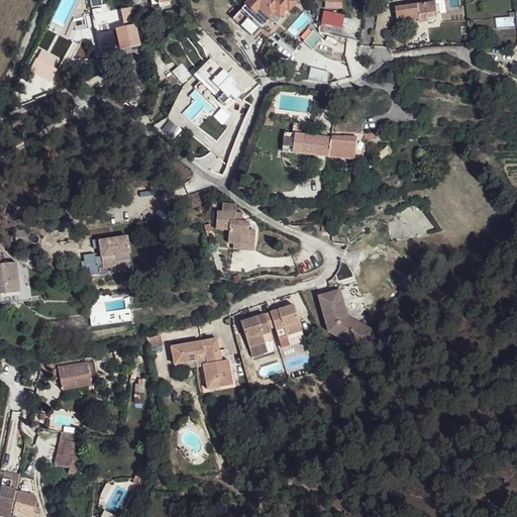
[(289,10),(297,2),(294,0),(248,0),(233,18),(253,36),(271,18),(277,23),(281,19),(280,17),(287,9),(289,10)]
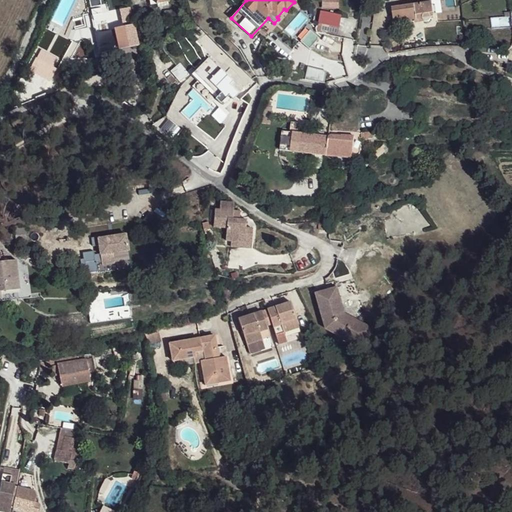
[(323,0),(323,8),(337,8),(336,0),(323,0)]
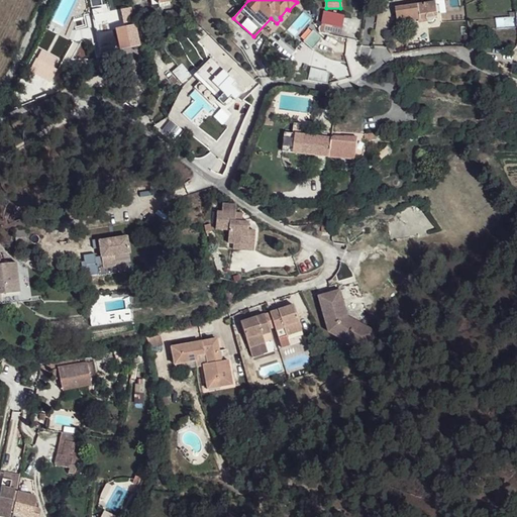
[(424,4),(426,20),(428,22),(431,22),(434,22),(435,19),(438,18),(438,14),(446,14),(444,0),(435,0),(436,3),(424,4)]
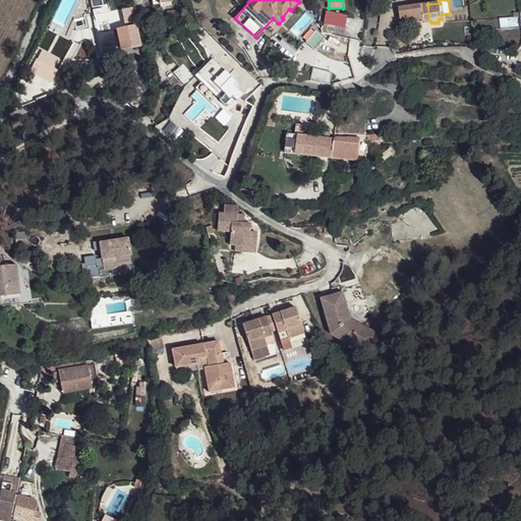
[(429,20),(427,4),(425,4),(399,8),(401,24),(429,20)]
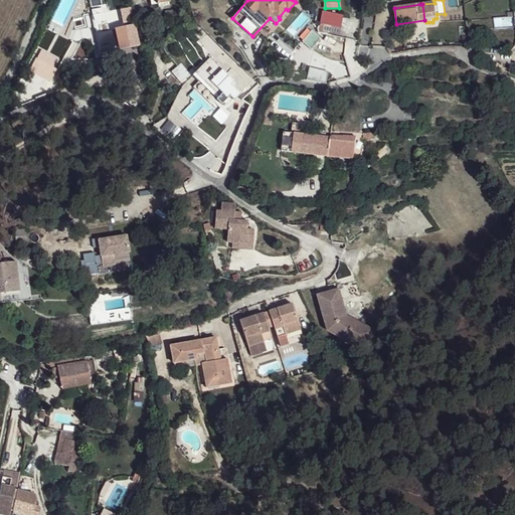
[(120,12),(123,28),(134,25),(131,9),(120,12)]
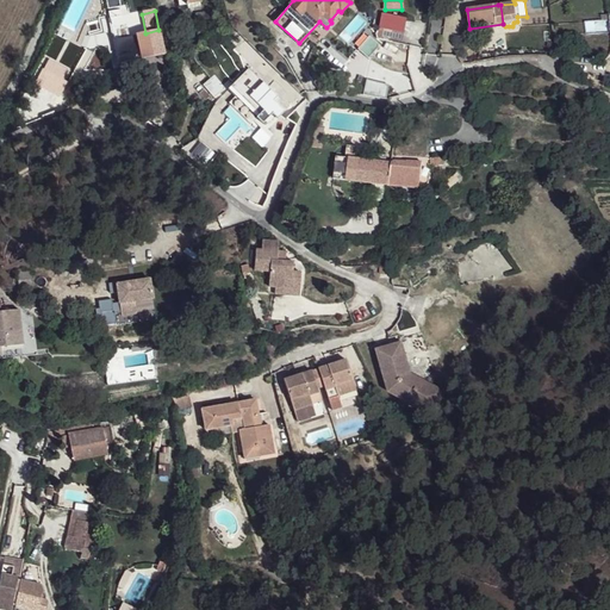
[(381,14),(379,29),(403,33),(405,19),(381,14)]
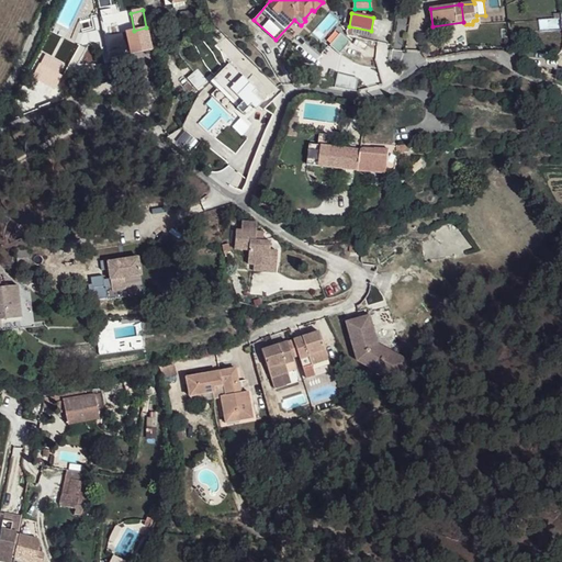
[(104,30),(122,26),(120,15),(109,20),(104,25),(104,30)]
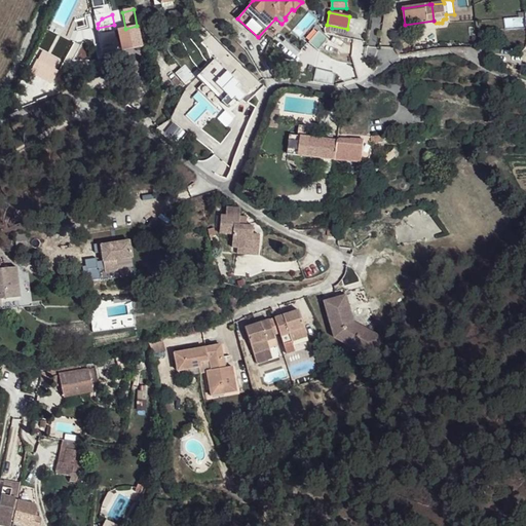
[(107,33),(115,31),(114,25),(98,28),(104,55),(111,54),(107,33)]
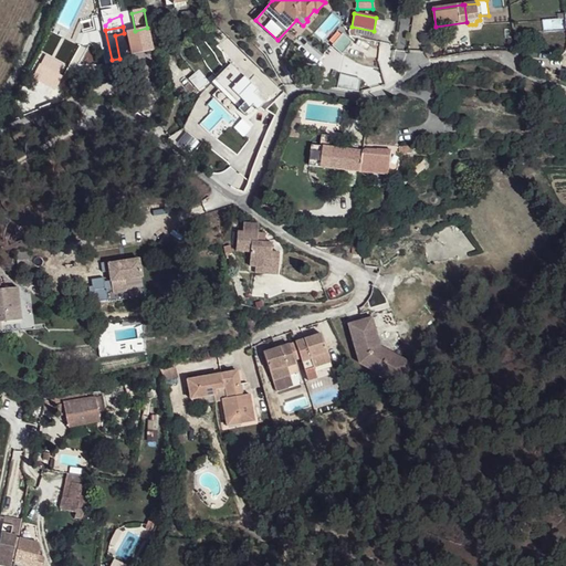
[(126,32),(132,56),(153,52),(147,28),(135,31),(126,32)]
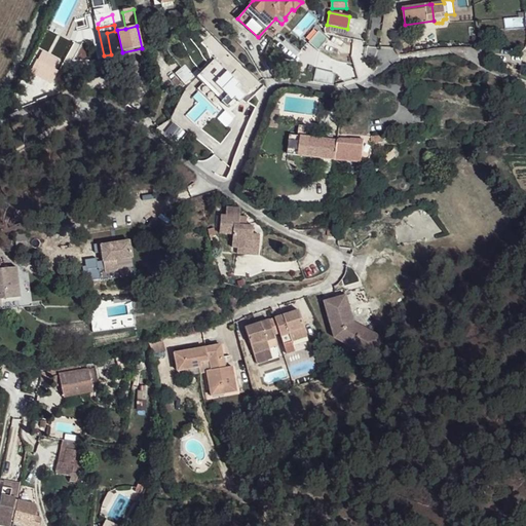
[(111,54),(122,52),(117,30),(115,31),(107,33),(111,54)]
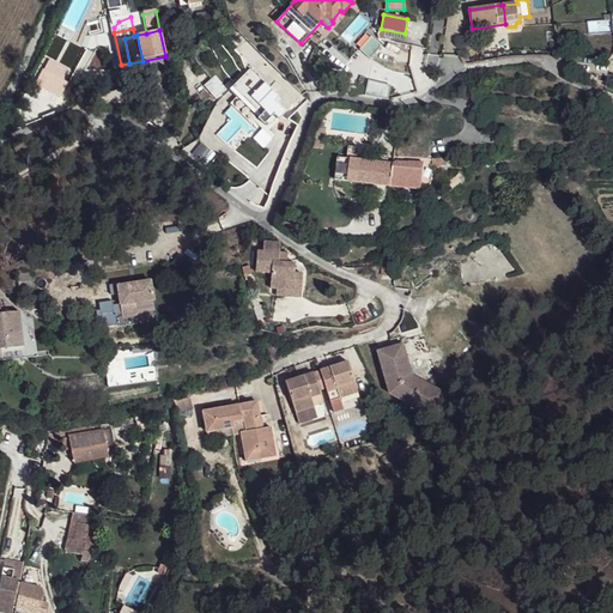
[(593,46),(582,46),(581,55),(593,55),(593,46)]
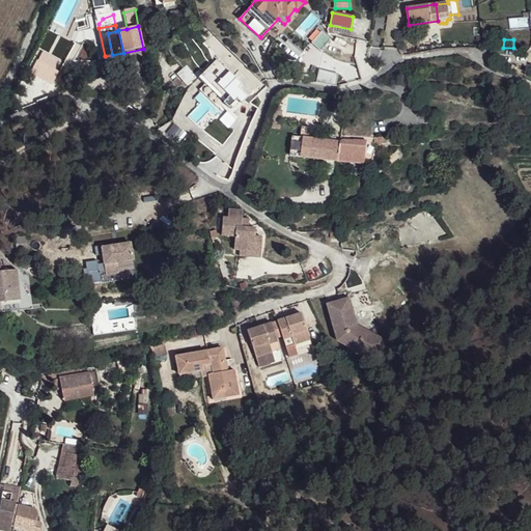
[(311,60),(322,64),(324,56),(313,53),(311,60)]
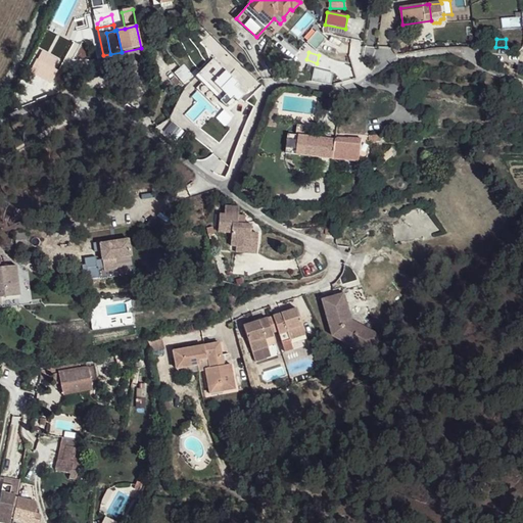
[(245,92),(237,82),(214,57),(194,75),(200,81),(194,86),(211,105),(215,102),(224,112),(245,92)]
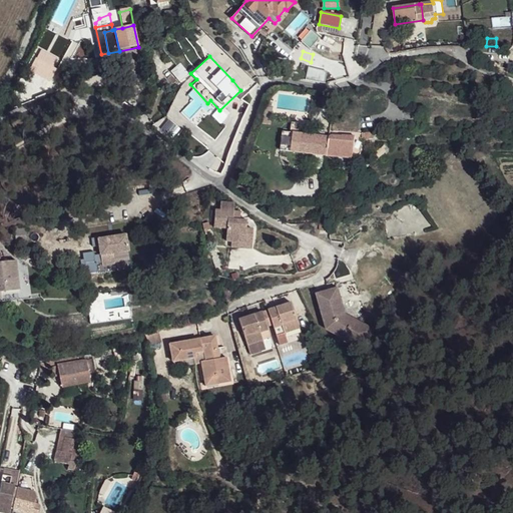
[(345,66),(328,61),(325,70),(342,75),(345,66)]
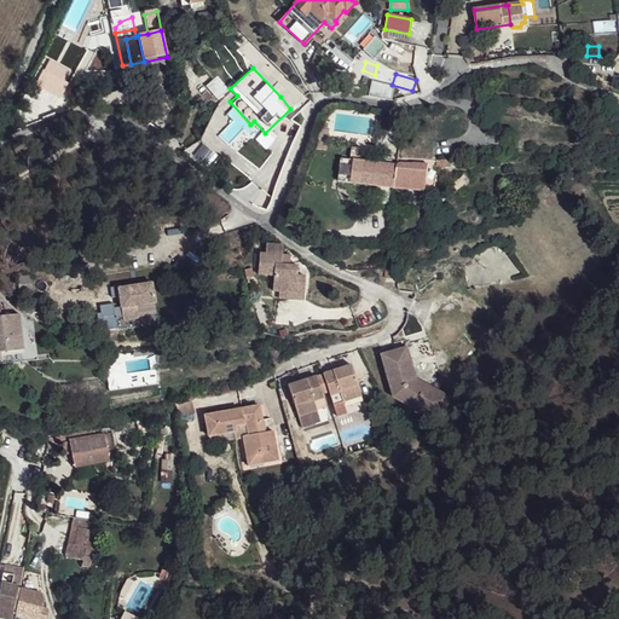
[(214,77),(207,85),(219,96),(225,88),(214,77)]
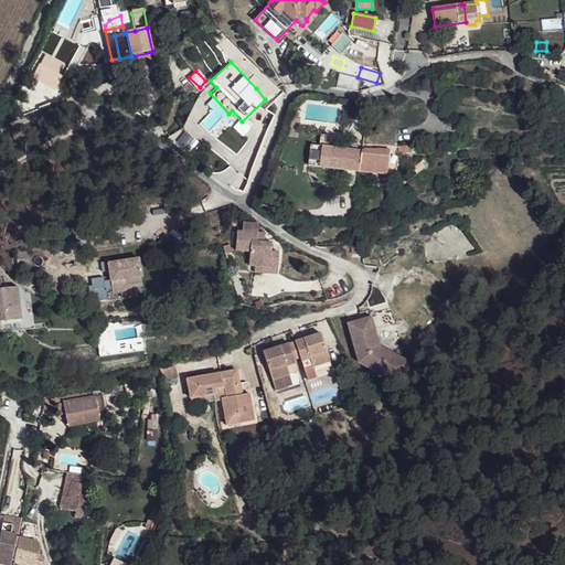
[(300,119),(294,117),(288,136),(298,137),(300,119)]
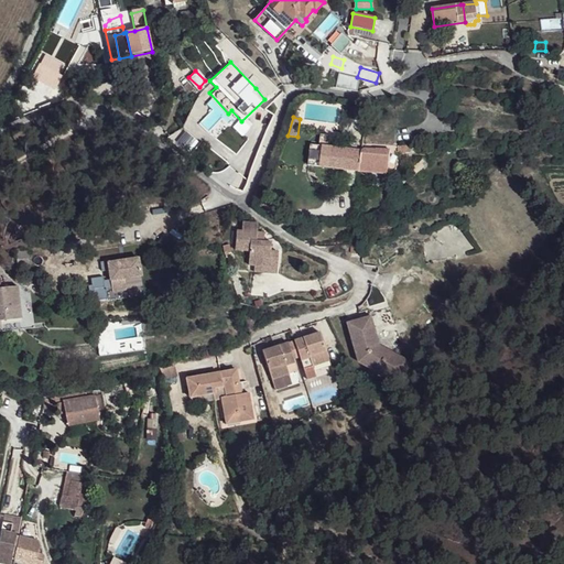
[(317,165),(329,167),(360,171),(362,151),(332,148),(333,137),(321,136),(317,165)]
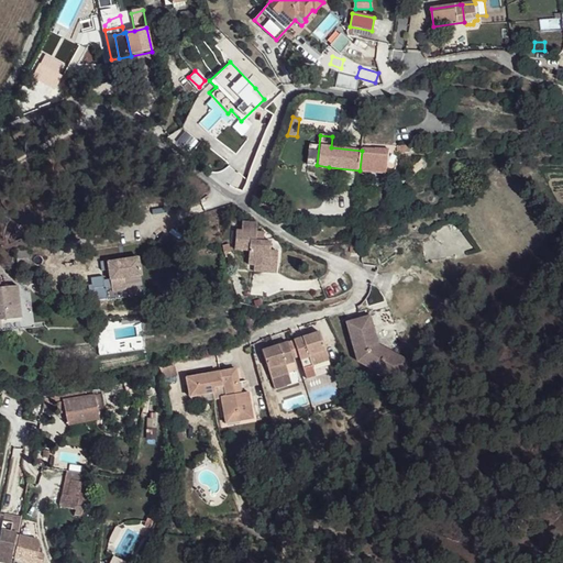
[(360,170),(387,174),(387,172),(389,151),(377,151),(373,151),(367,150),(362,151),(360,170)]
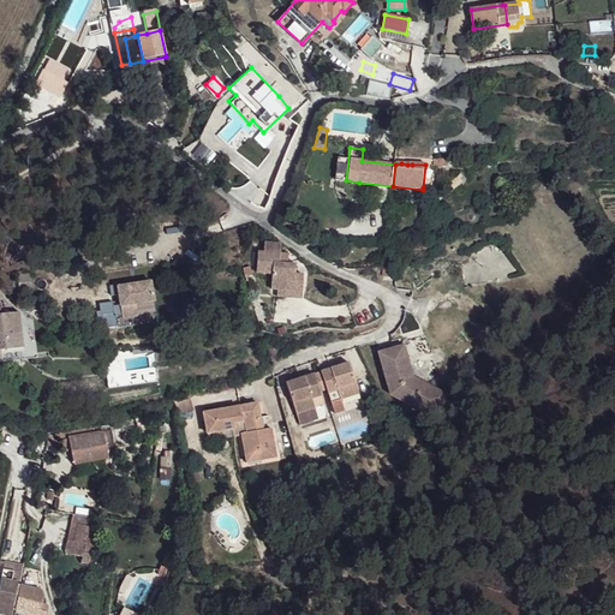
[(433,166),(425,165),(423,187),(430,187),(433,185),(435,175),(433,173),(433,167),(433,166)]
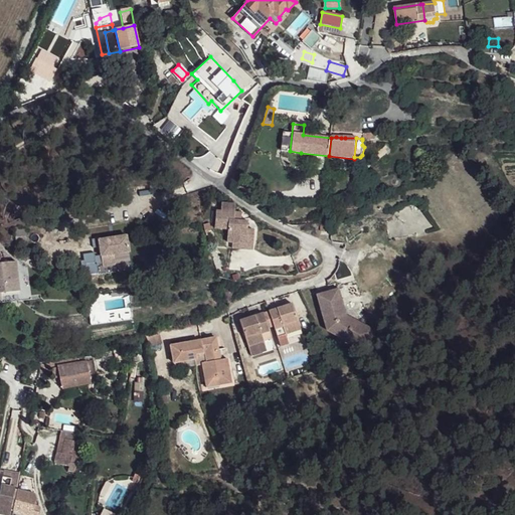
[(385,146),(377,155),(381,159),(388,152),(388,149),(385,146)]
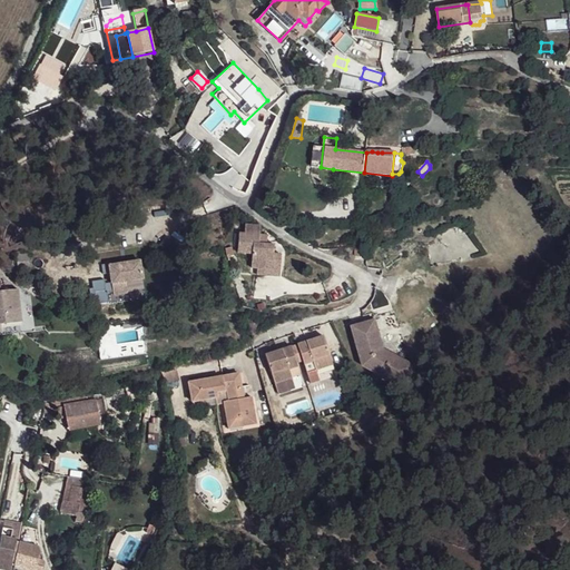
[(497,190),(503,197),(516,186),(509,178),(497,190)]
